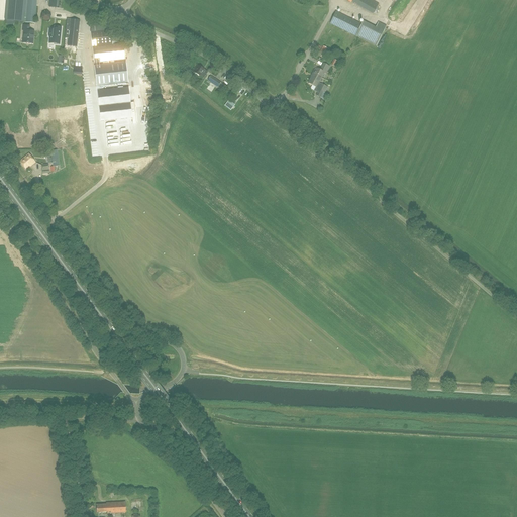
[(6,0),(5,21),(24,22),(25,0),(6,0)]
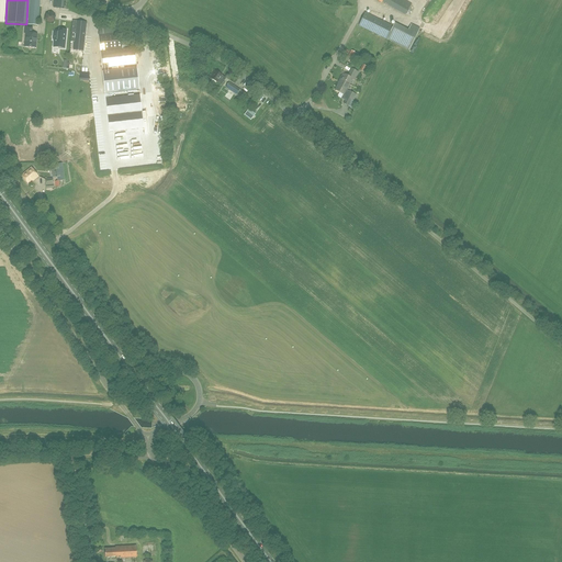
[(38,25),(40,0),(30,0),(27,24),(38,25)]
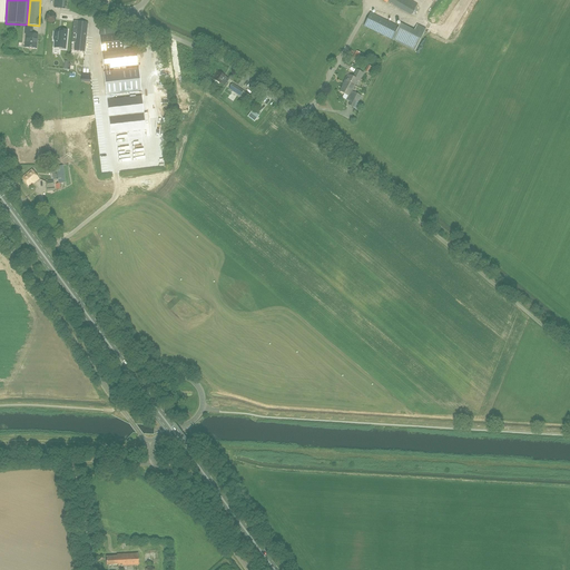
[(389,0),(387,3),(394,7),(411,16),(418,3),(410,0),(408,0),(406,0),(389,0)]
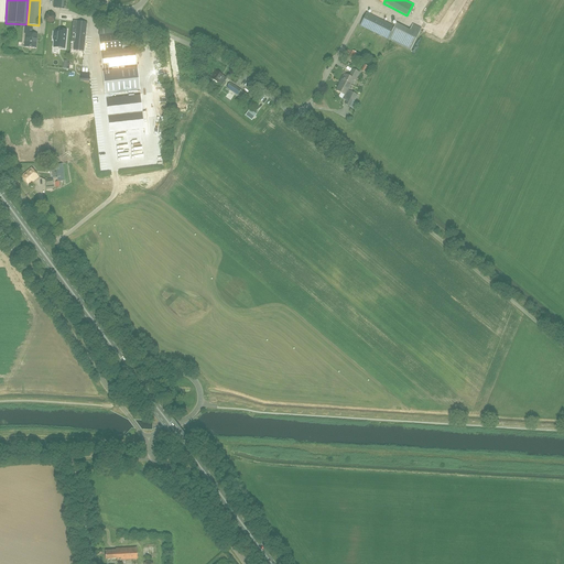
[(52,11),(46,13),(45,20),(50,23),(54,22),(56,15),(52,11)]
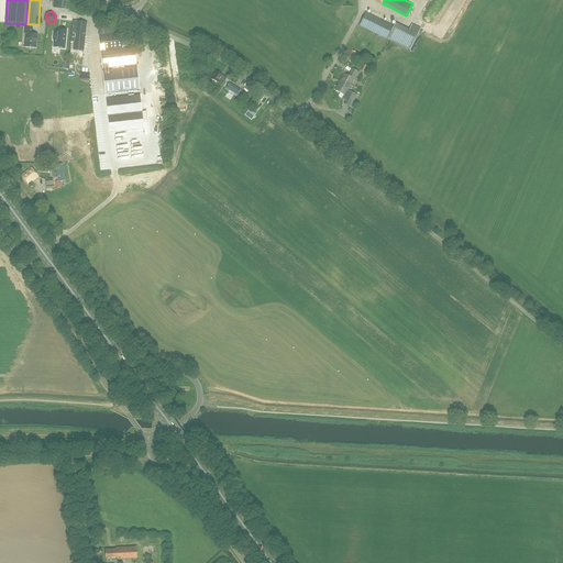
[(360,25),(410,51),(421,29),(412,24),(409,31),(395,24),(394,26),(366,12),(360,25)]
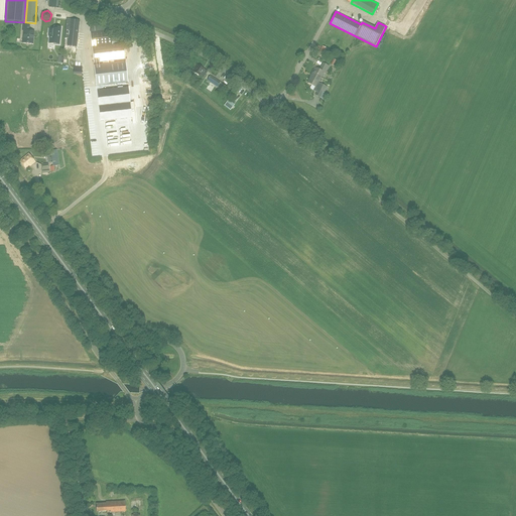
[(77,47),(80,20),(68,19),(66,37),(68,37),(67,46),(77,47)]
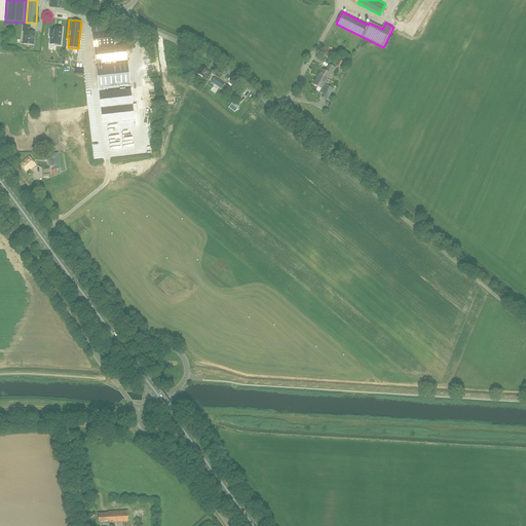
[(115,46),(113,31),(106,32),(105,24),(94,23),(92,33),(94,48),(115,46)]
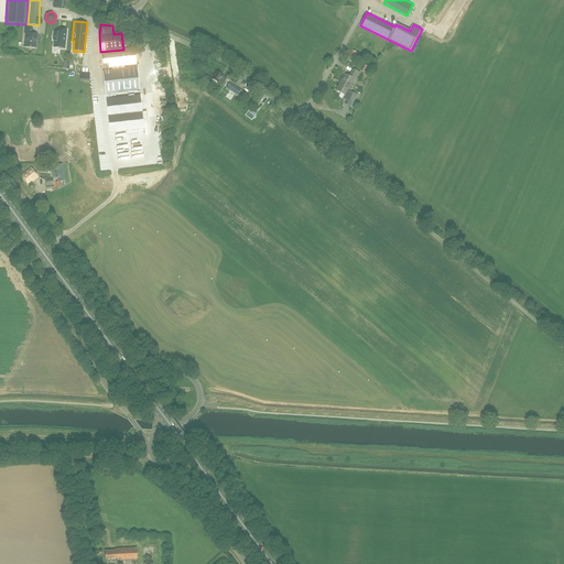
[(26,33),(25,47),(36,49),(38,34),(30,33),(30,32),(32,32),(32,29),(25,28),(25,33),(26,33)]
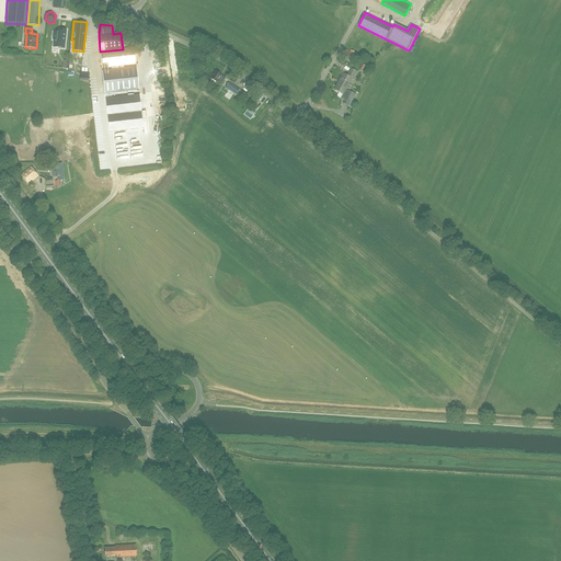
[(54,32),(54,39),(55,39),(54,44),(58,45),(58,47),(65,48),(66,30),(60,30),(60,32),(56,31),(55,33),(54,32)]
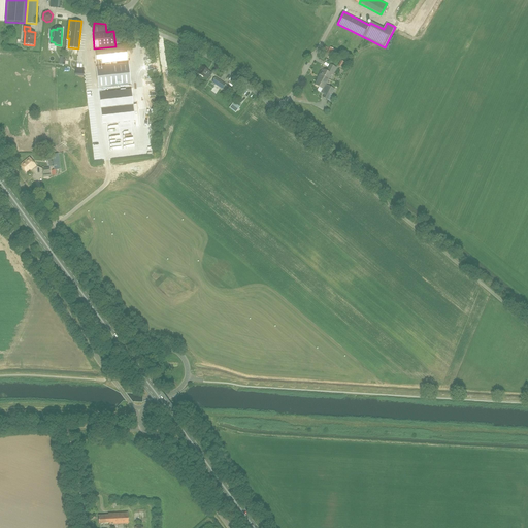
[(96,64),(128,61),(127,46),(94,50),(96,64)]
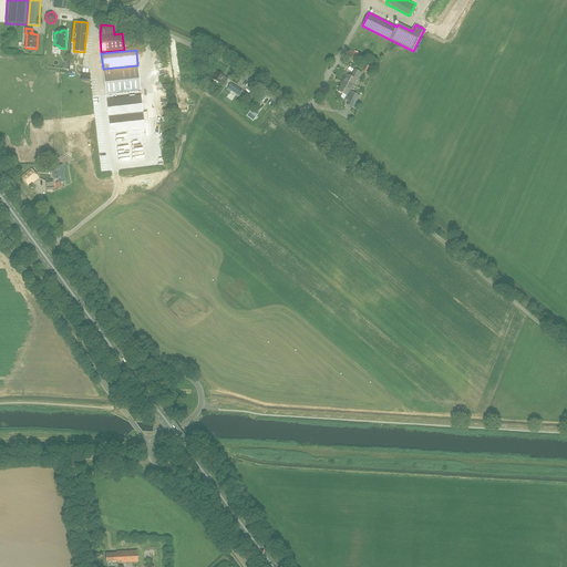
[(141,91),(138,69),(103,72),(106,94),(141,91)]
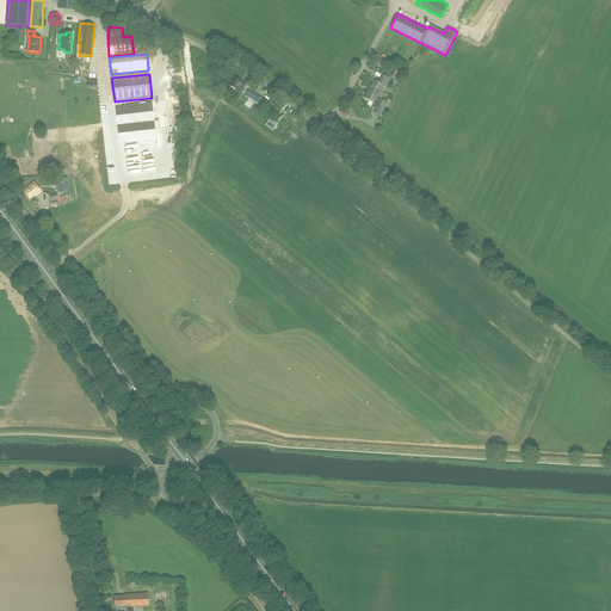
[(370,87),(364,98),(374,104),(372,104),(374,107),(376,109),(374,113),(378,116),(382,109),(383,110),(387,104),(381,100),(377,98),(383,86),(384,87),(389,79),(382,75),(378,84),(372,80),(369,87),(370,87)]
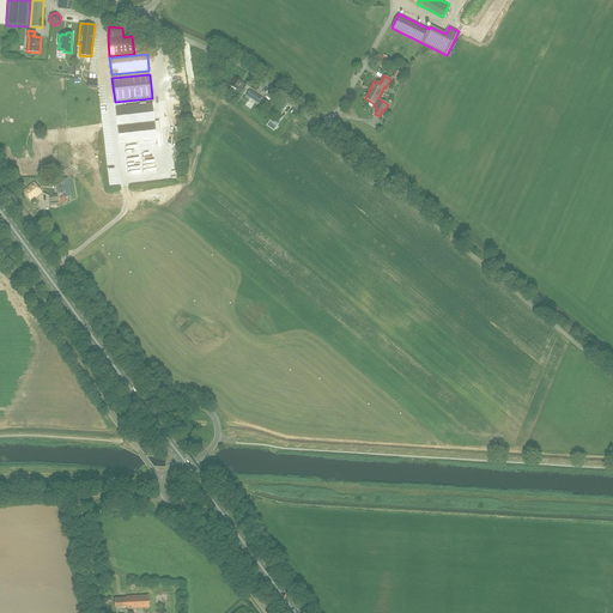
[(241,92),(246,85),(234,77),(229,85),(241,92)]
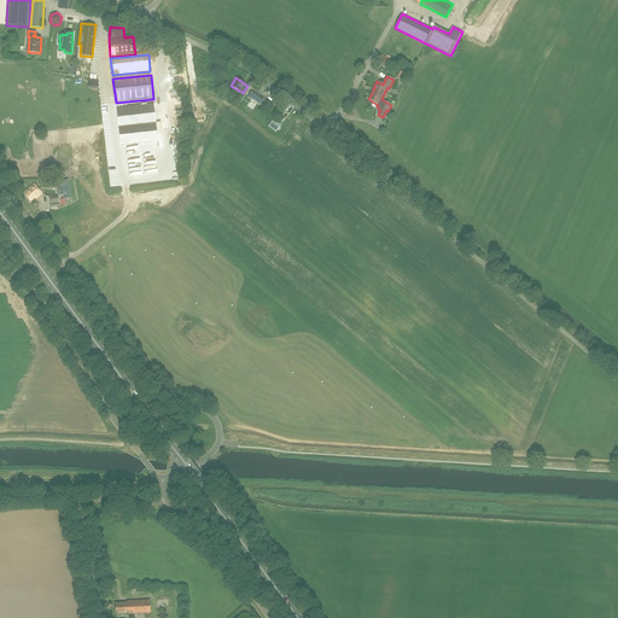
[(248,97),(261,105),(266,109),(269,104),(263,100),(264,99),(252,91),(248,97)]
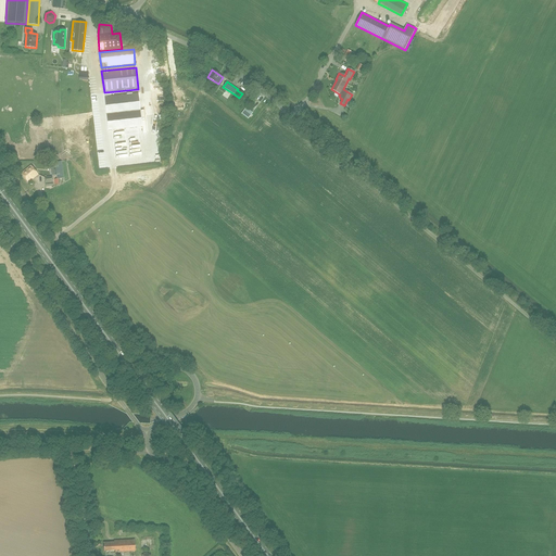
[(142,127),(139,95),(104,98),(109,131),(142,127)]
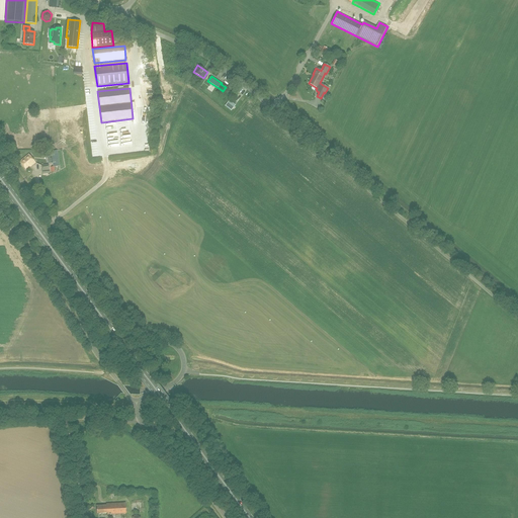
[(57,151),(51,152),(54,166),(60,165),(57,151)]
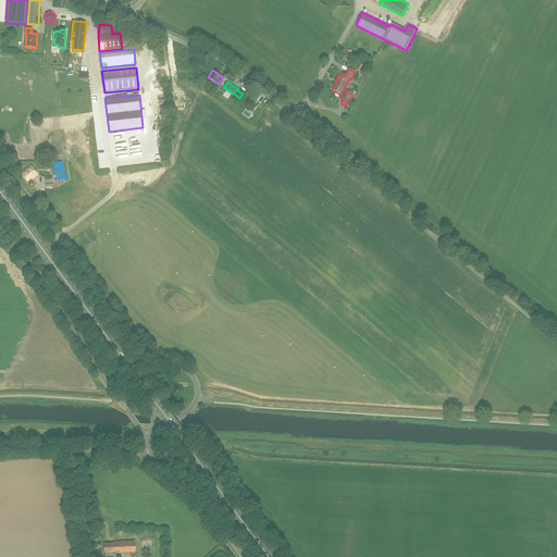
[(28,183),(38,175),(31,166),(21,174),(28,183)]
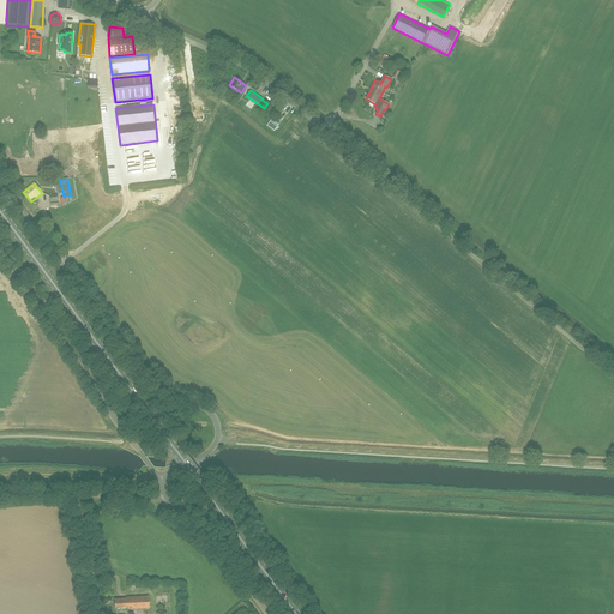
[(127,611),(150,608),(149,596),(126,597),(126,599),(114,600),(115,609),(127,608),(127,611)]
